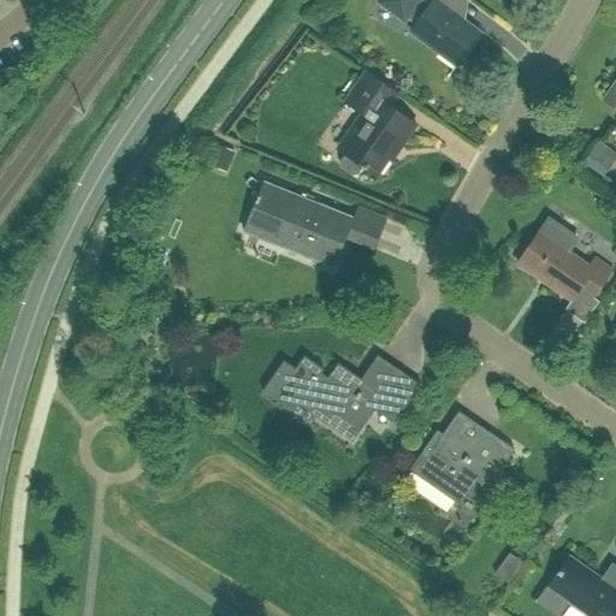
[(456,0),(380,0),(381,5),(403,21),(406,17),(415,24),(409,33),(455,66),(479,35),(448,12),(456,0)]
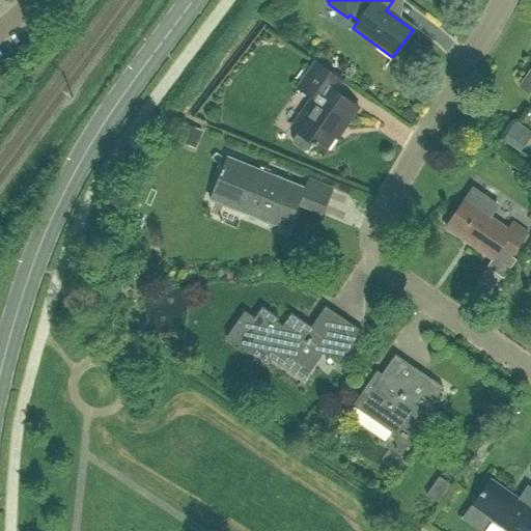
[(298,88),(318,103),(297,134),(298,134),(294,140),(294,144),(303,150),(307,150),(311,144),(324,152),(335,136),(337,138),(358,109),(335,92),(343,81),(315,61),(298,88)]
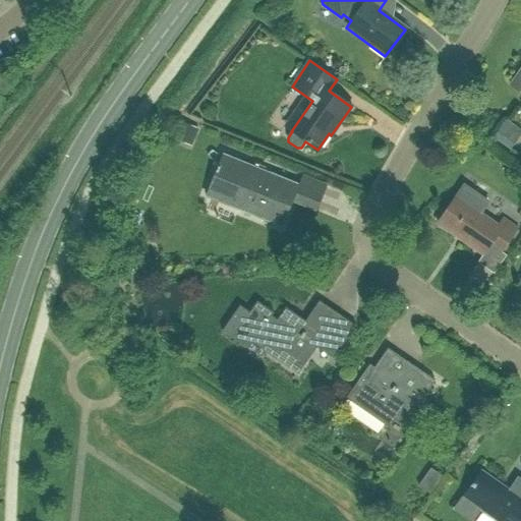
[(520,67),(509,84),(520,93),(520,67)]
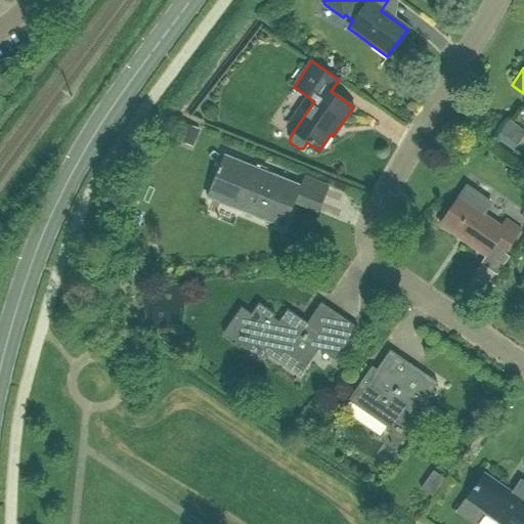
[(523,132),(523,131),(509,121),(495,139),(512,150),(523,132)]
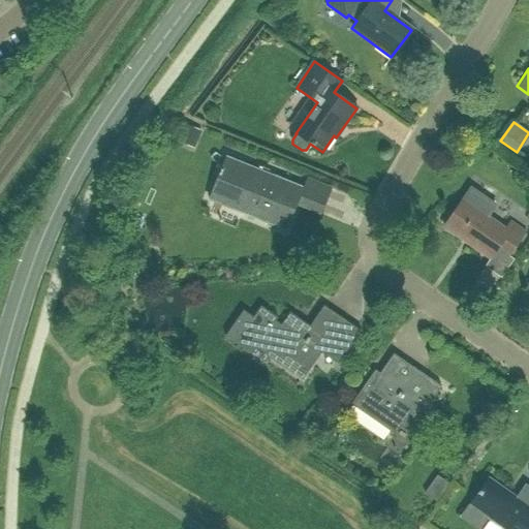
[(301,188),(224,158),(209,199),(284,230),(301,188)]
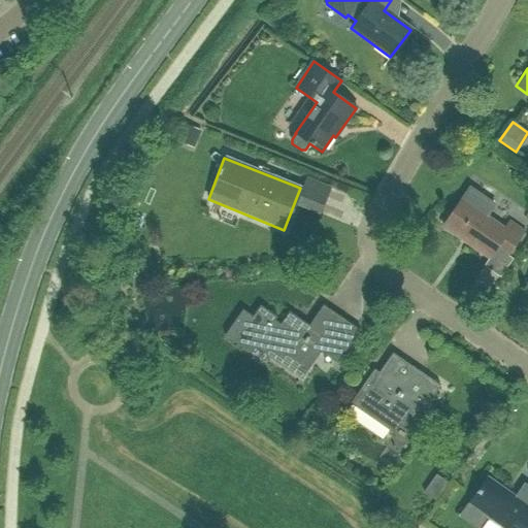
[(503,229),(461,199),(442,226),(488,258),(495,248),(505,255),(522,231),(508,222),(503,229)]
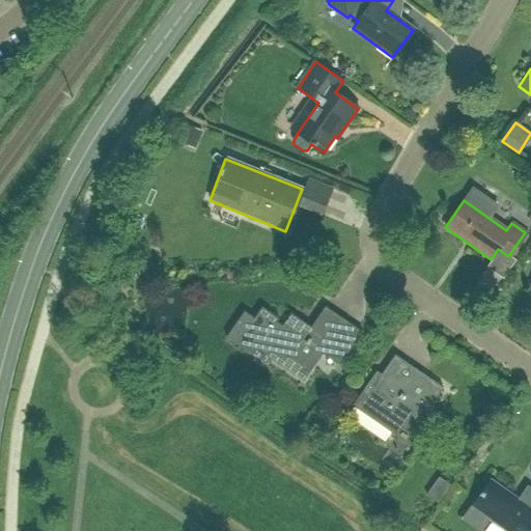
[(361,332),(324,306),(310,327),(289,313),(283,323),(260,307),(251,319),(242,312),(224,338),(252,357),(257,348),(303,380),(323,353),(339,364),(361,332)]
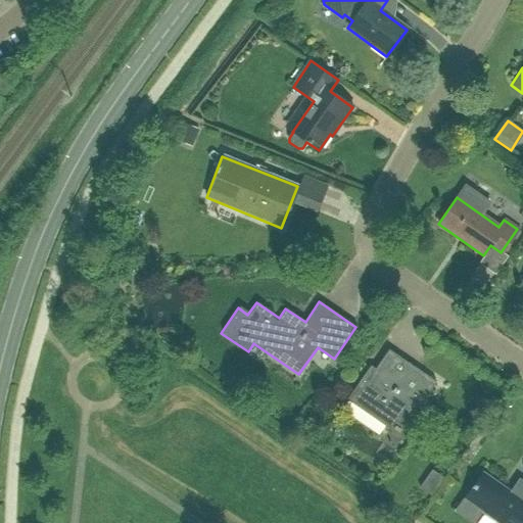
[(435,382),(388,348),(366,380),(362,377),(345,399),(383,426),(393,415),(406,424),(435,382)]
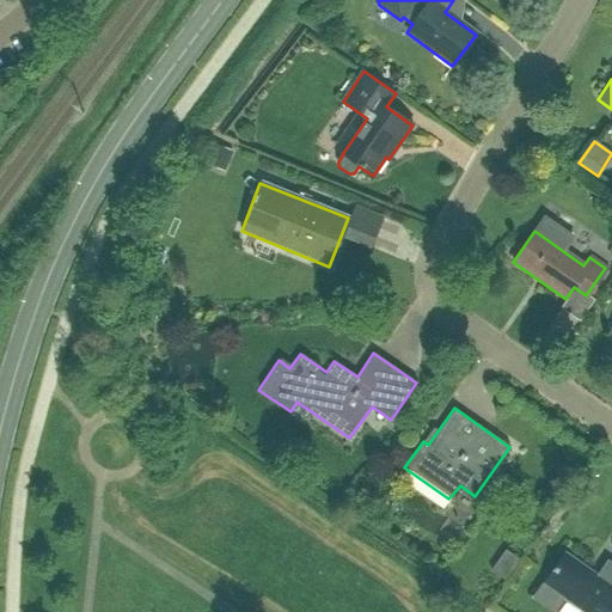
[(521,561),(507,549),(491,570),(506,581),(521,561)]
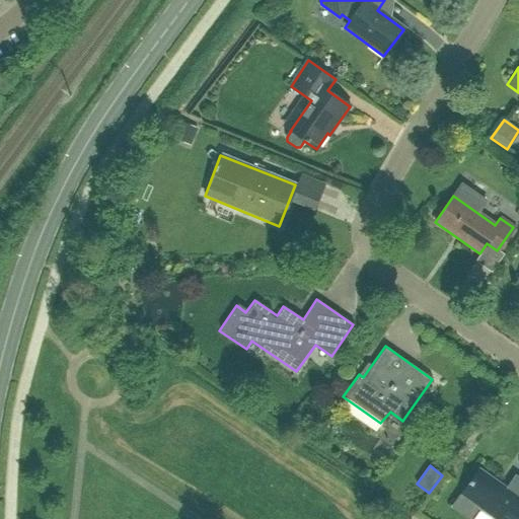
[(506,489),(477,469),(460,495),(495,518),(518,518),(518,477),(516,475),(506,489)]
